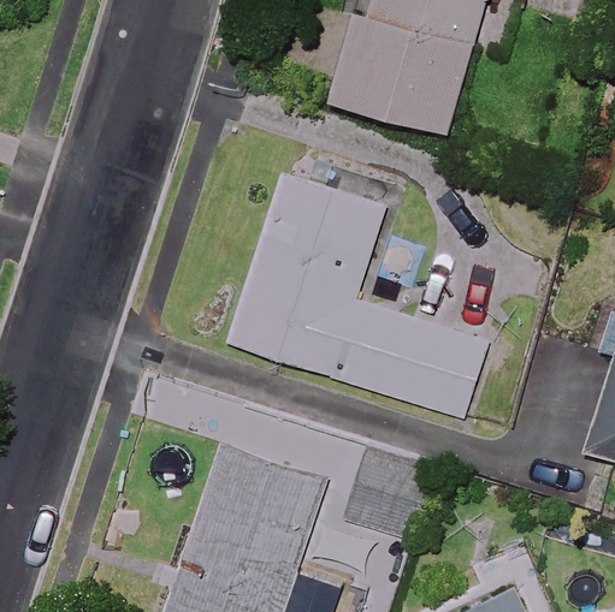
[(485,0),(370,0),(367,15),(356,12),(332,100),(449,132),(473,46),(501,54),(513,10),(485,3),(485,0)]
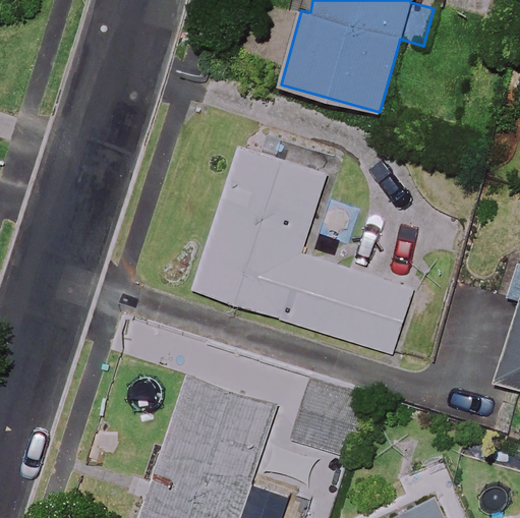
[(326,176),(239,148),(192,291),(392,355),(412,290),(300,253),(326,176)]
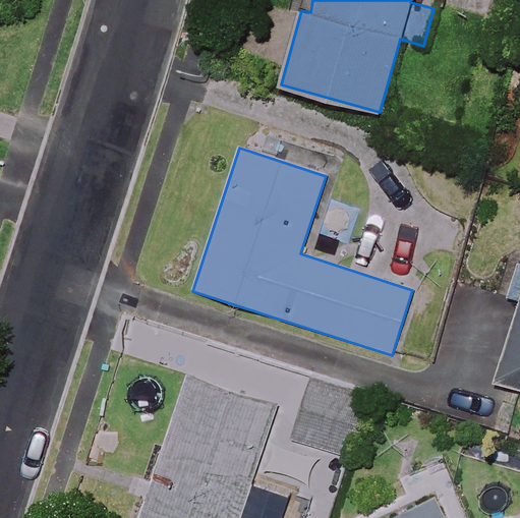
[(519,315),(499,383),(519,389),(519,315)]
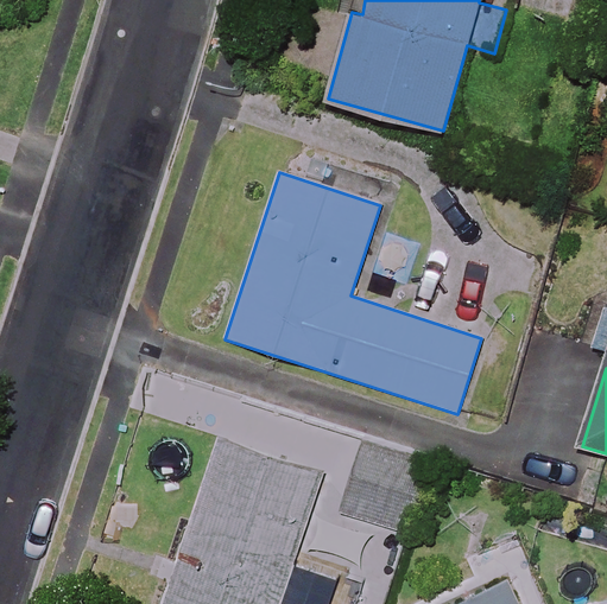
[(278,603),(322,475),(220,440),(165,603),(278,603)]
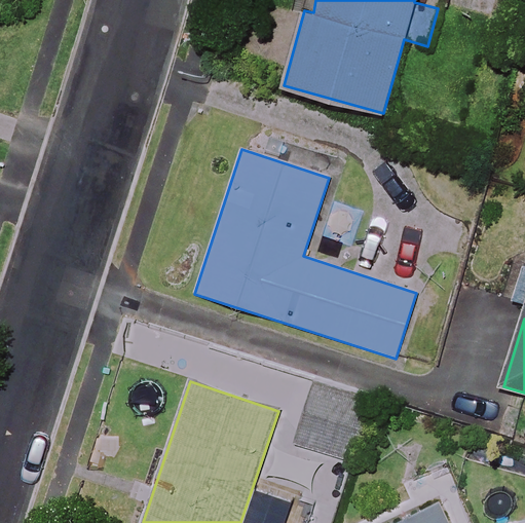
[(375,403),(309,382),(290,444),(355,465),(375,403)]
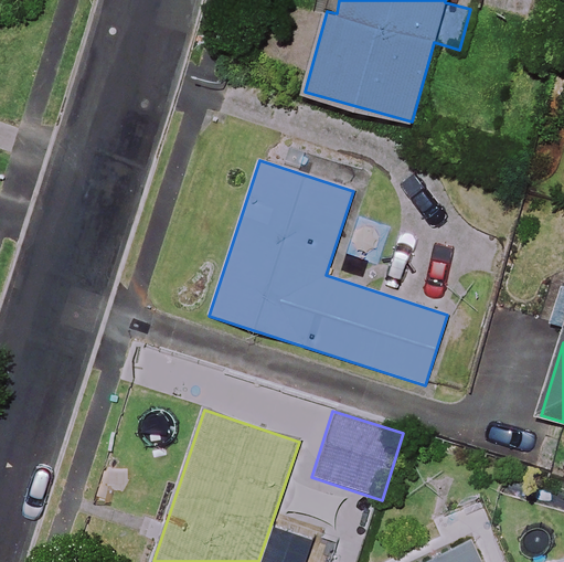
[(480,561),(471,539),(418,561),(480,561)]
